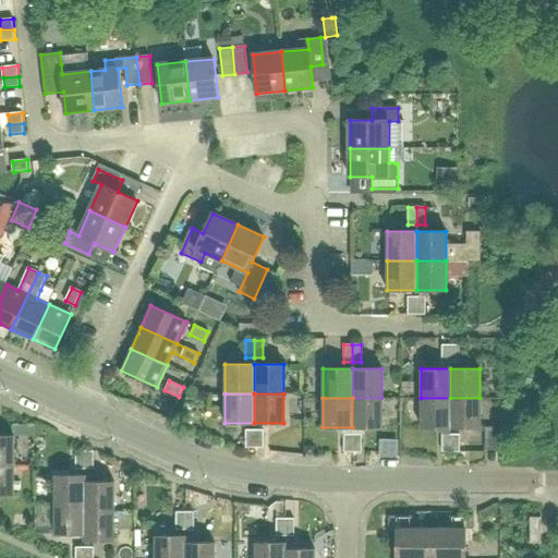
[(352,398),(352,427),(381,427),(381,398),(352,398)]
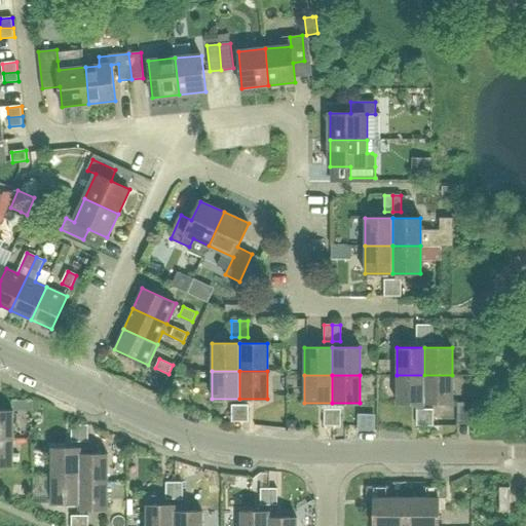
[(424,375),(397,375),(397,403),(424,403),(424,375)]
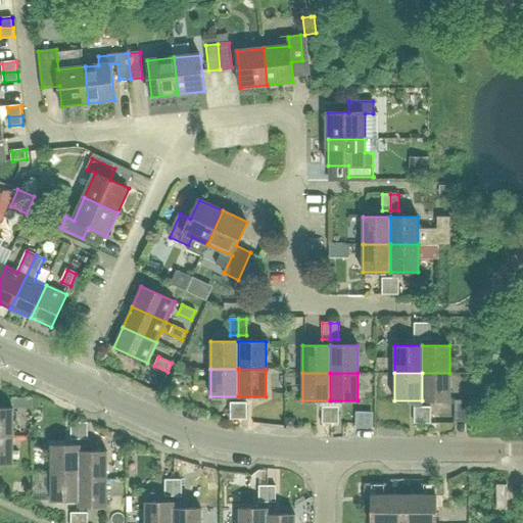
[(422,373),(422,400),(449,400),(449,373),(422,373)]
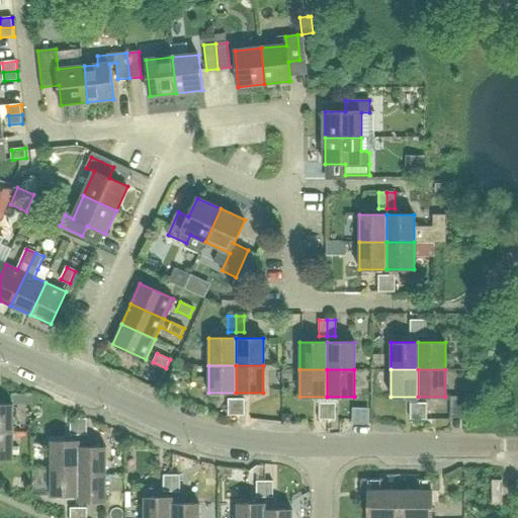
[(236,415),(236,399),(228,399),(228,415),(236,415)]
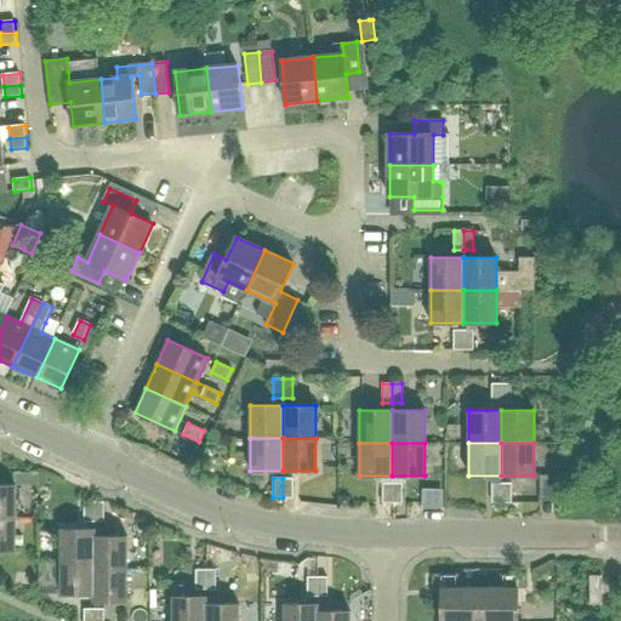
[(292,478),(283,478),(283,497),(292,497),(292,478)]
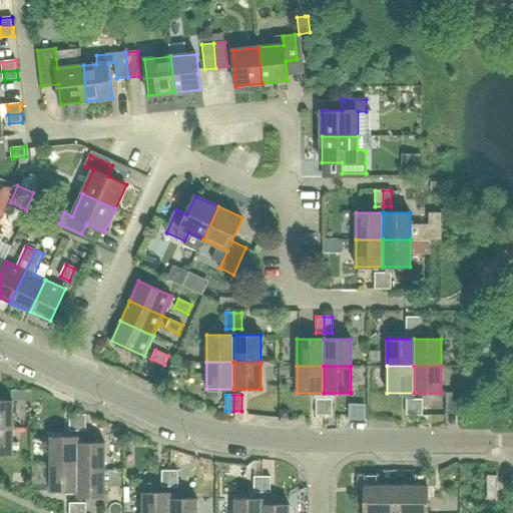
[(316,415),(324,415),(324,399),(316,399),(316,415)]
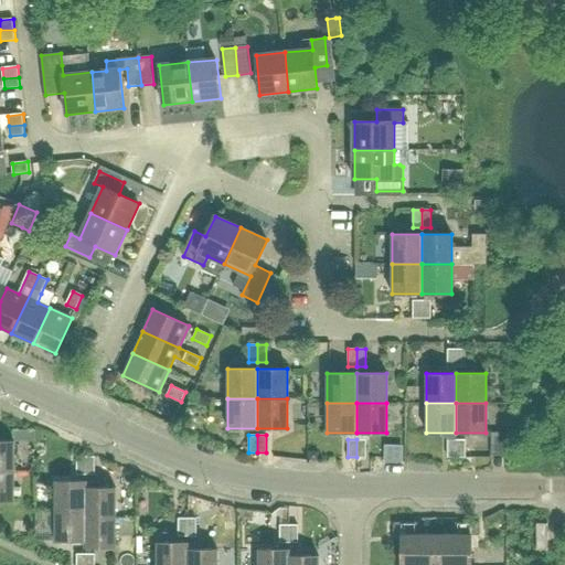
[(447,457),(456,457),(456,439),(447,439),(447,457)]
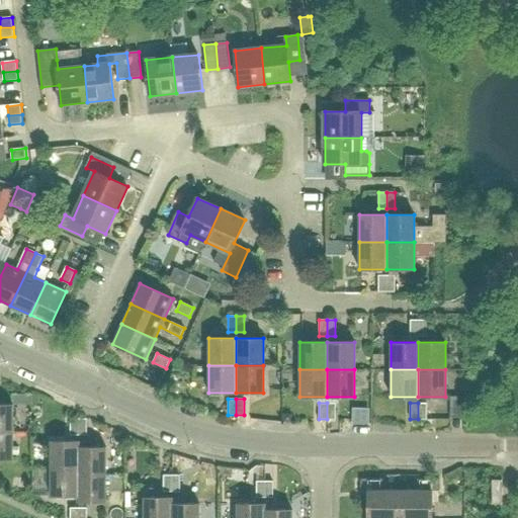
[(0,431),(12,431),(12,404),(0,404),(0,431)]
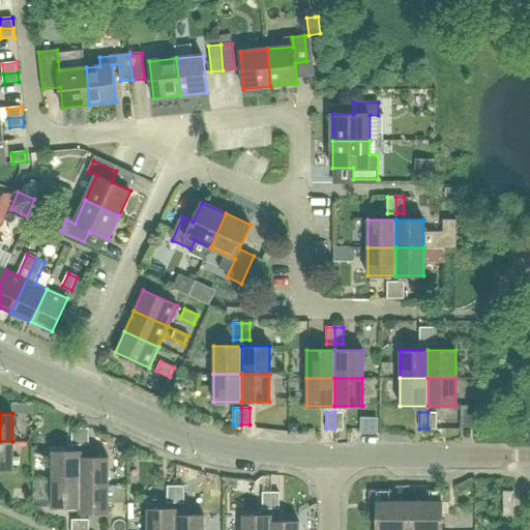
[(12,441),(0,441),(0,469),(12,469),(12,441)]
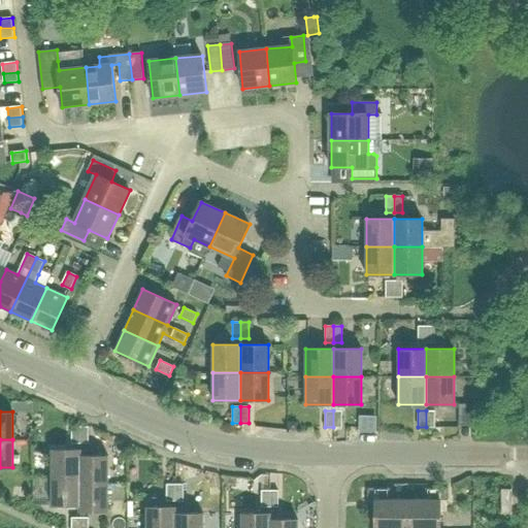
[(52,450),(52,476),(79,476),(79,455),(80,455),(80,449),(52,450)]
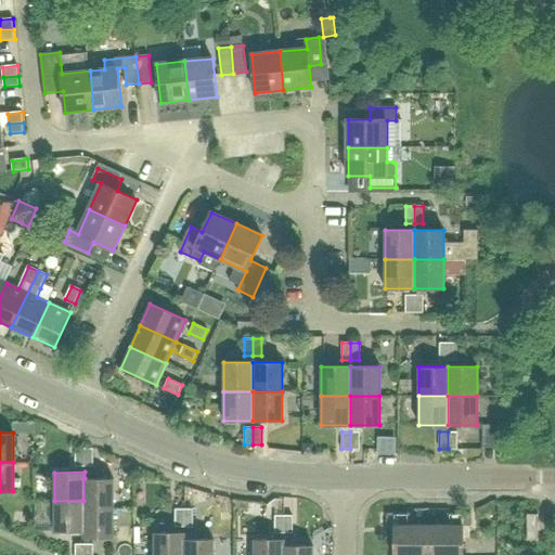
[(84,501),(84,507),(113,507),(113,478),(85,478),(84,478),(84,501)]
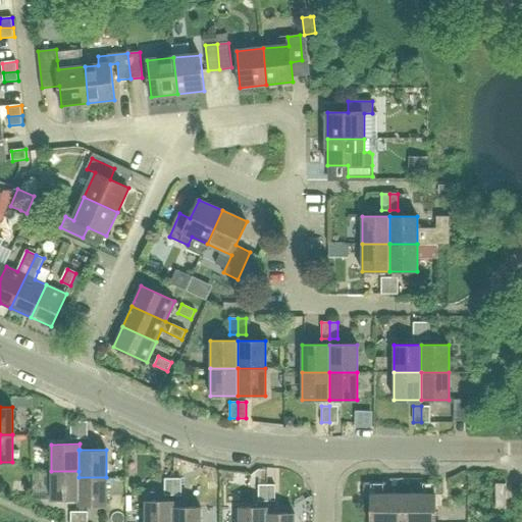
[(79,471),(51,471),(51,499),(79,499),(79,477),(79,471)]
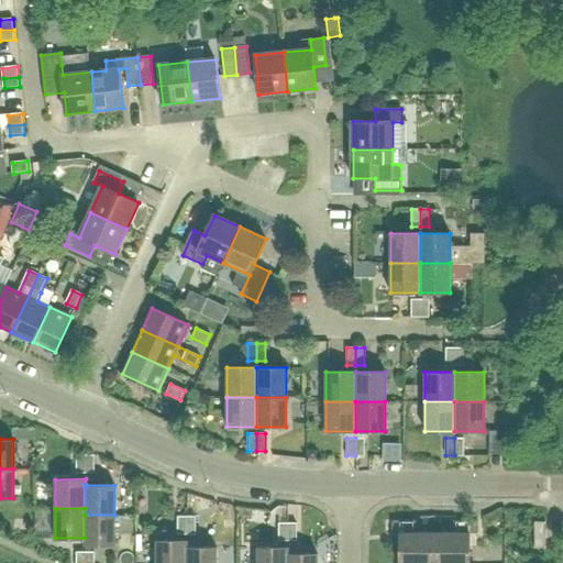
[(114,544),(114,515),(85,515),(85,538),(85,544),(114,544)]
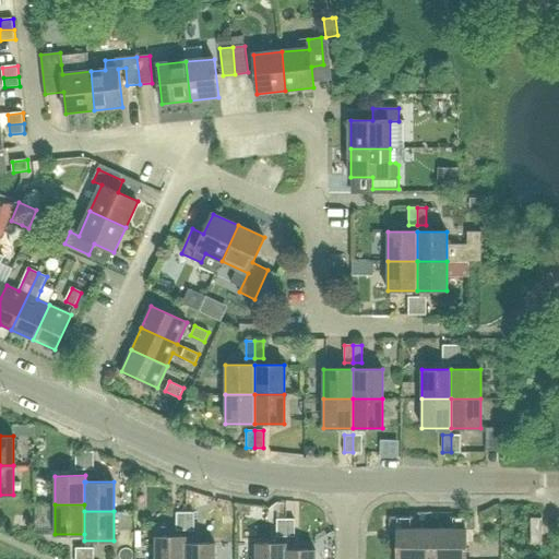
[(176,531),(186,530),(185,512),(176,512),(176,531)]
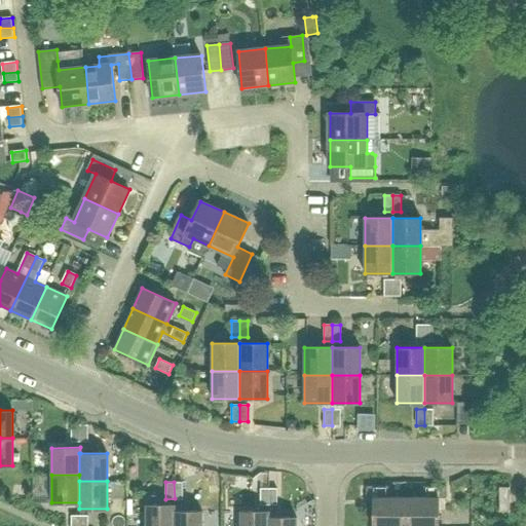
[(175,498),(183,498),(182,482),(174,482),(175,498)]
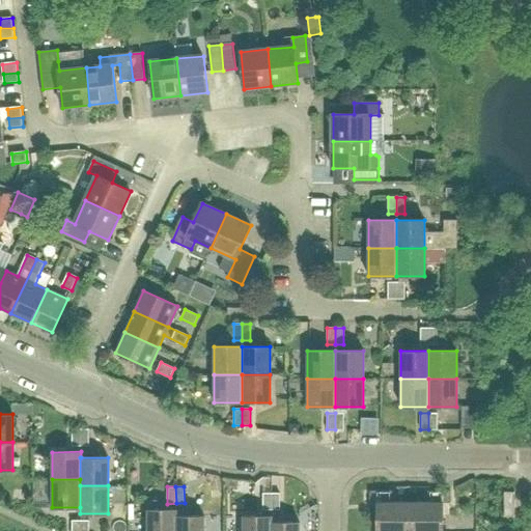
[(410,530),(410,502),(392,502),(392,491),(370,491),(370,502),(376,502),(376,530),(410,530)]
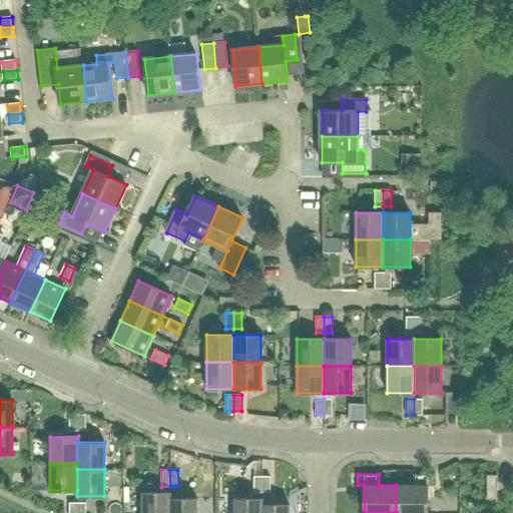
[(396,512),(428,512),(428,485),(435,485),(435,474),(414,474),(414,485),(396,485),(396,512)]
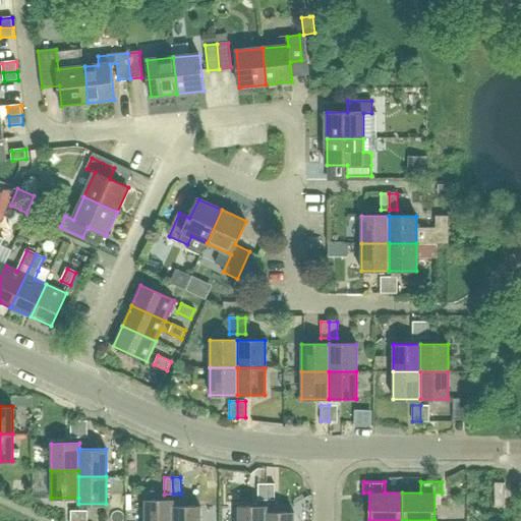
[(257,500),(266,500),(266,483),(257,483),(257,500)]
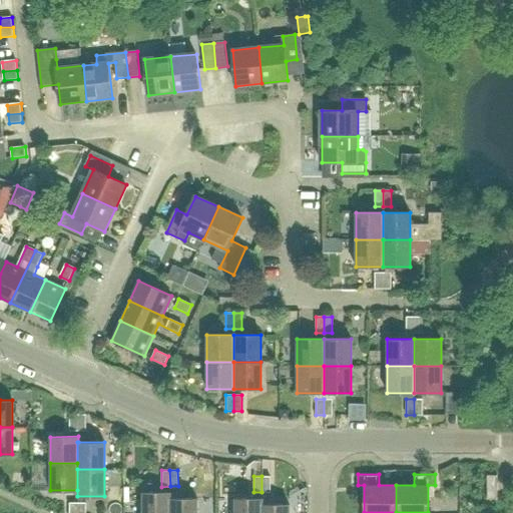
[(262,492),(270,492),(270,476),(262,476),(262,492)]
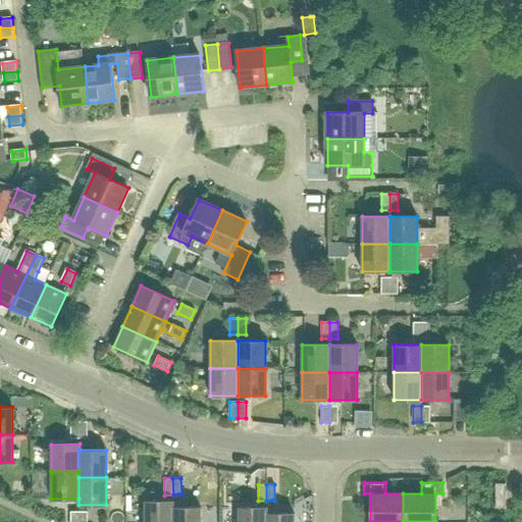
[(496,509),(506,509),(506,484),(496,484),(496,509)]
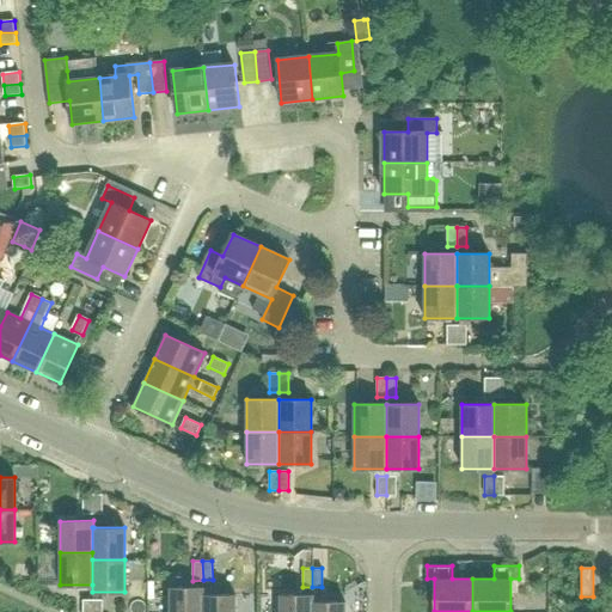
[(170,587),(170,611),(202,611),(202,594),(203,594),(203,587),(170,587)]
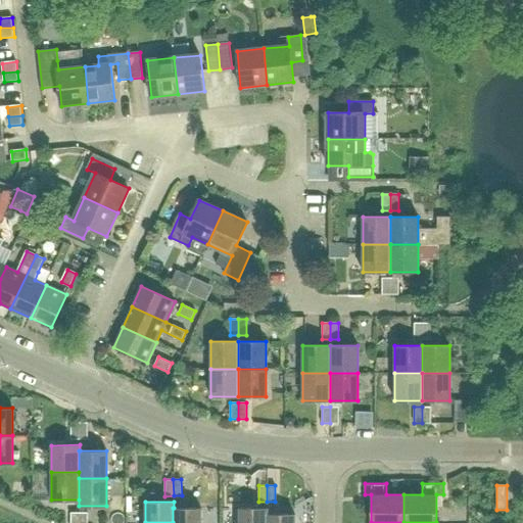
[(173,522),(200,522),(200,508),(174,508),(173,508),(173,522)]
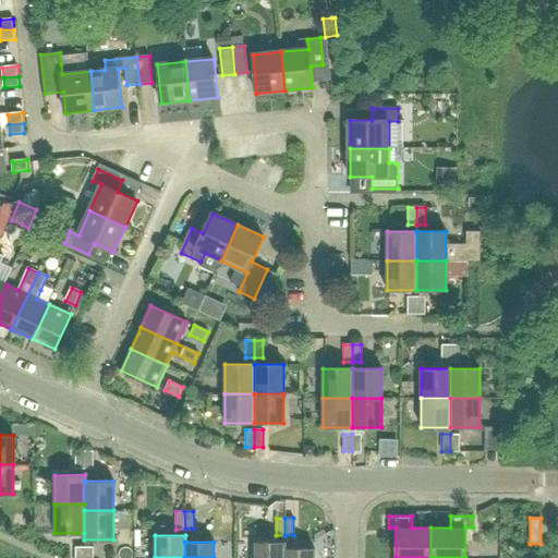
[(284,557),(284,548),(286,548),(286,542),(255,542),(255,557),(284,557)]
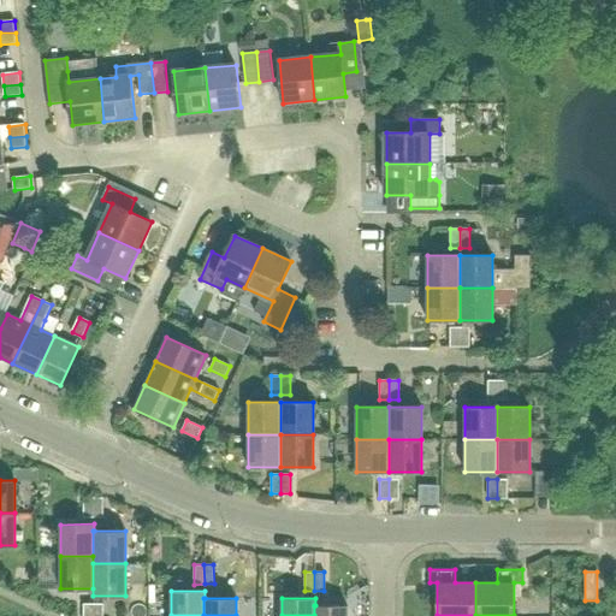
[(83,615),(93,615),(93,603),(83,604),(83,615)]
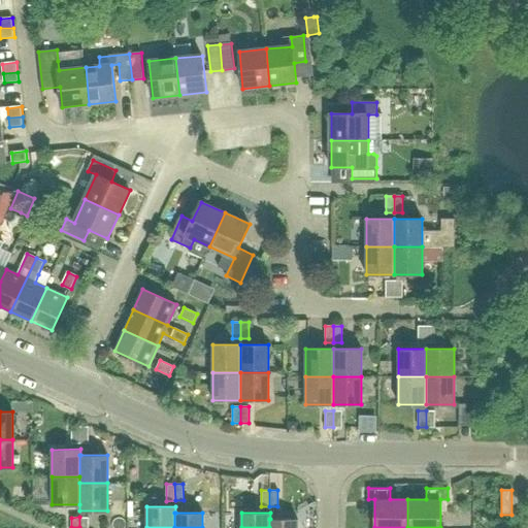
[(88,527),(88,517),(79,517),(79,527),(88,527)]
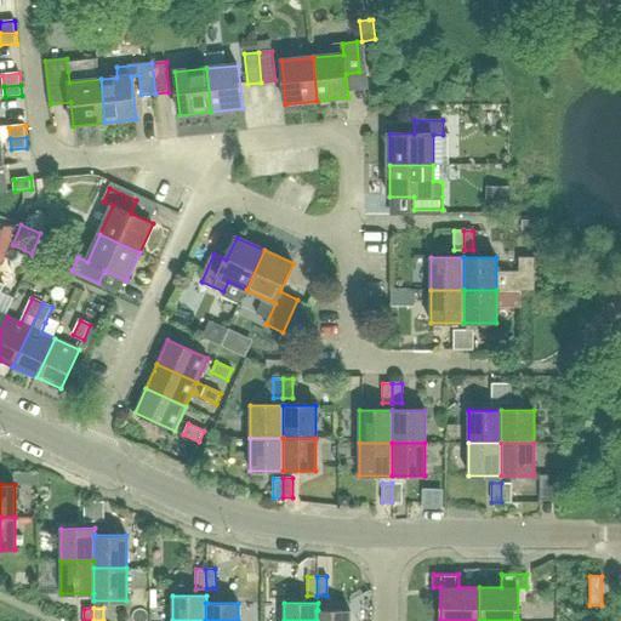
[(317,610),(317,620),(349,620),(349,610),(318,610),(317,610)]
